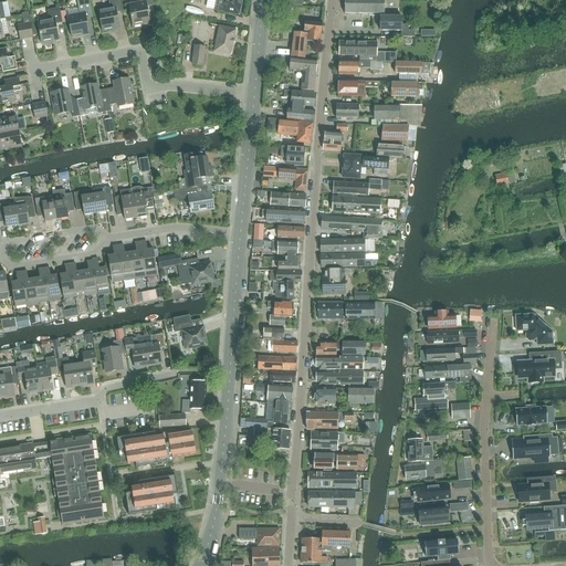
[(72,39),(90,35),(86,19),(93,18),(88,0),(76,0),(80,14),(67,17),(72,39)]
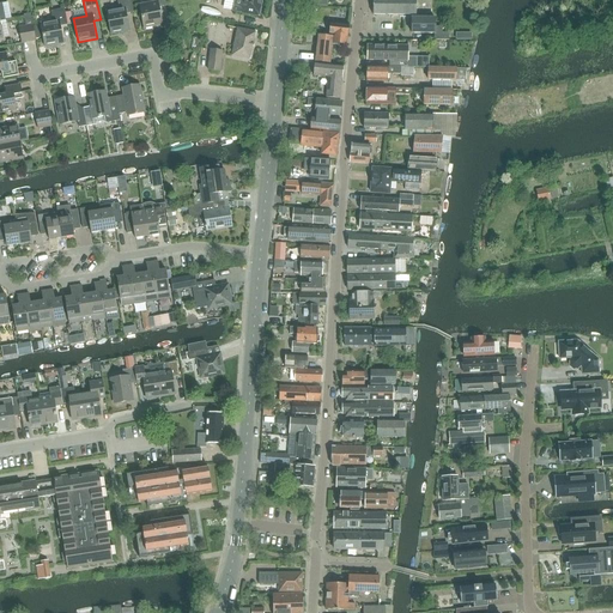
[(110,35),(129,31),(126,14),(133,13),(131,0),(116,0),(119,10),(107,12),(110,35)]
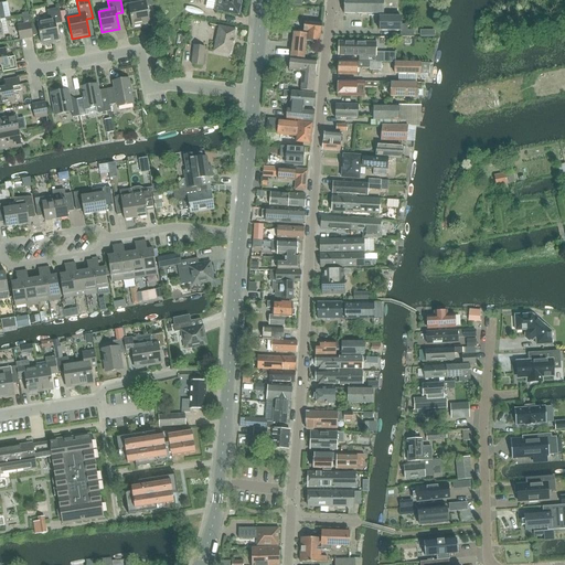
[(132,27),(150,23),(147,8),(153,6),(151,0),(139,0),(140,2),(128,4),(132,27)]
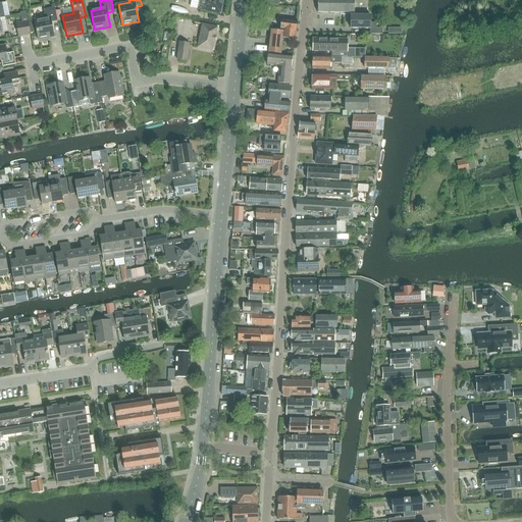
[(220,14),(223,0),(200,0),(199,9),(205,11),(220,14)]
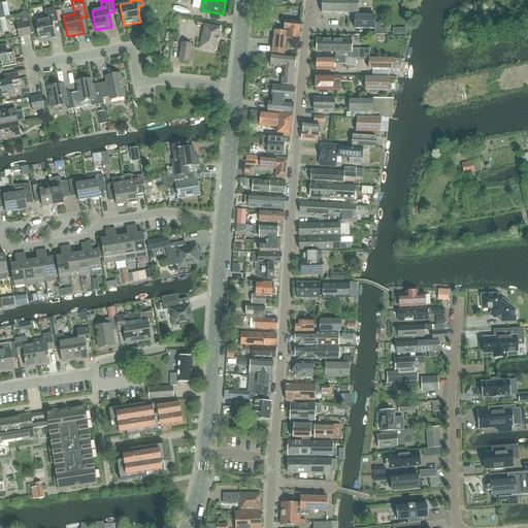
[(358,13),(357,0),(321,0),(321,12),(358,13)]
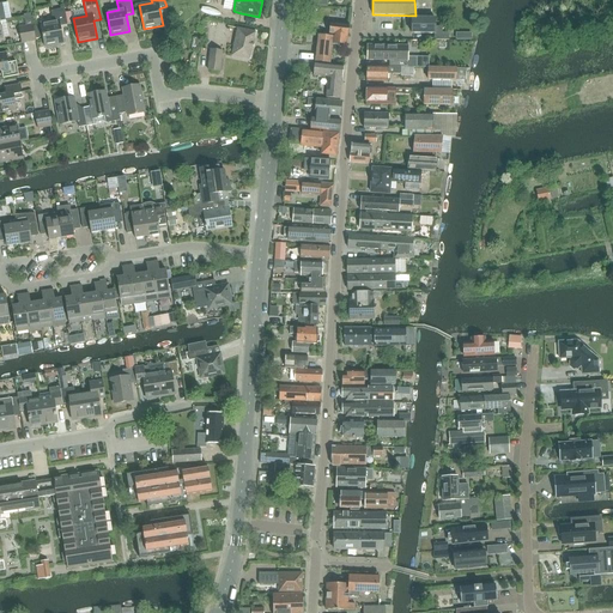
[(8,4),(0,4),(0,20),(11,19),(8,4)]
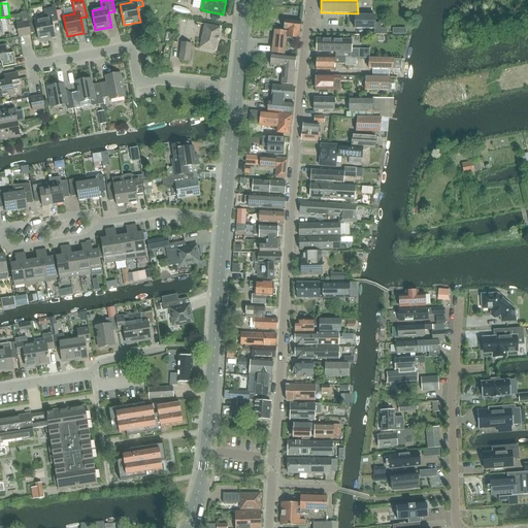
[(56,11),(56,7),(44,10),(45,19),(35,21),(38,41),(55,38),(52,23),(58,22),(56,11)]
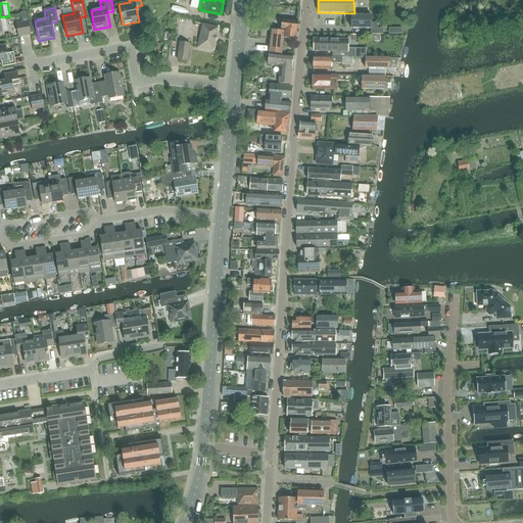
[(20,12),(25,36),(31,35),(30,33),(26,11),(20,12)]
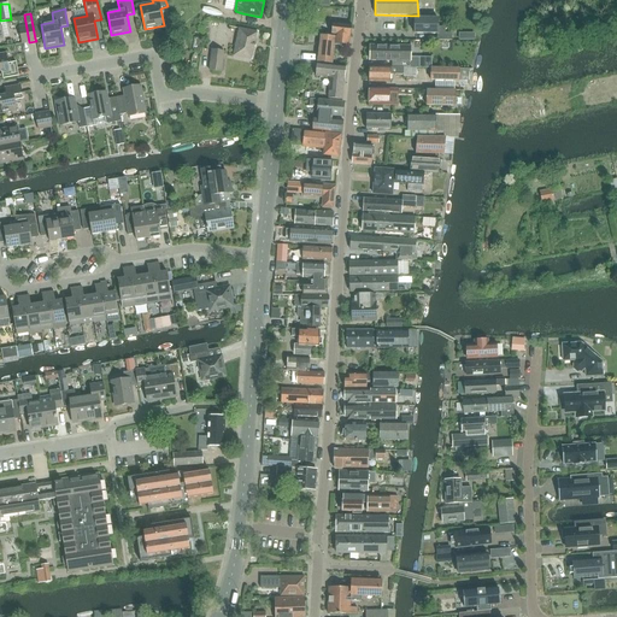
[(452,41),(452,34),(445,34),(445,28),(438,28),(438,19),(415,18),(415,34),(438,34),(438,41),(452,41)]
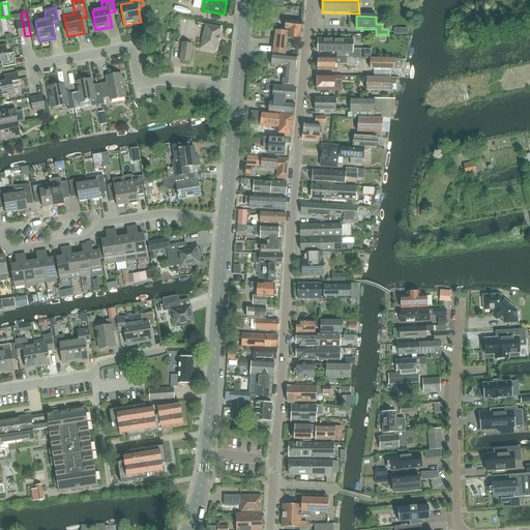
[(299,39),(301,22),(286,21),(285,30),(287,30),(287,32),(275,31),(272,54),(285,55),(287,38),(299,39)]
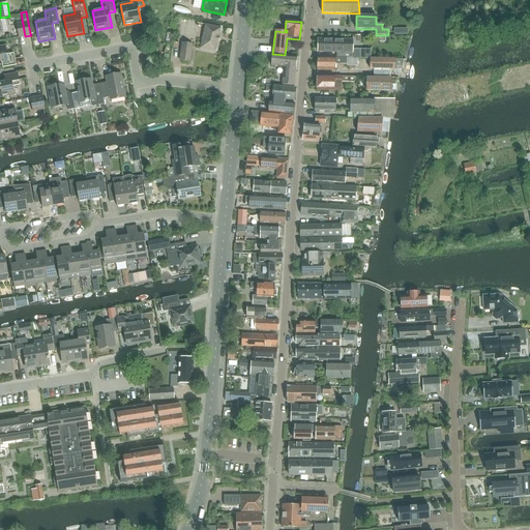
[(25,36),(22,23),(17,25),(19,37),(25,36)]
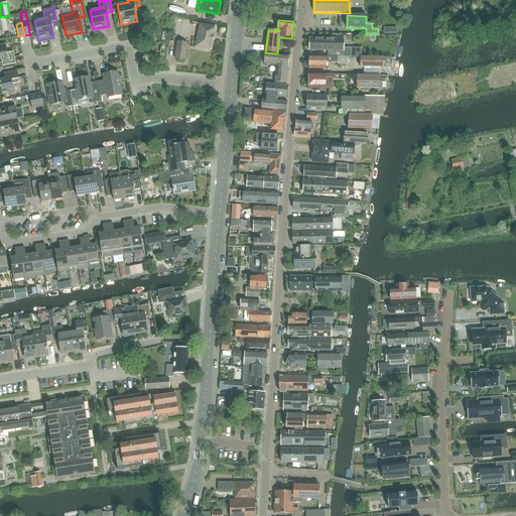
[(211,50),(216,27),(200,24),(195,47),(211,50)]
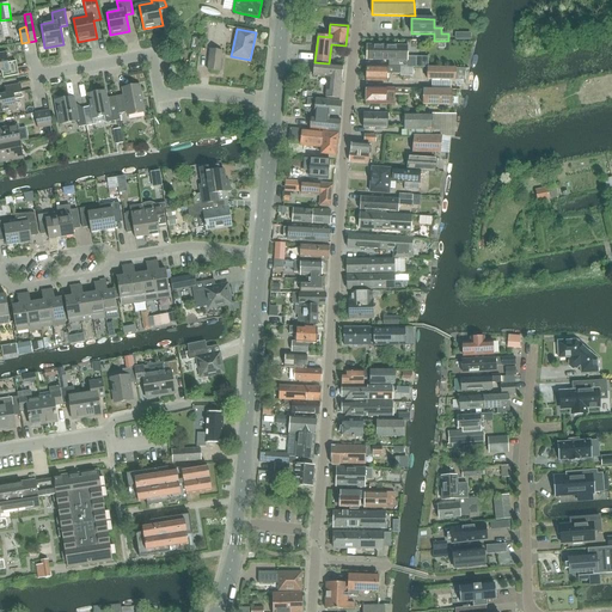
[(200,50),(201,38),(193,37),(191,49),(200,50)]
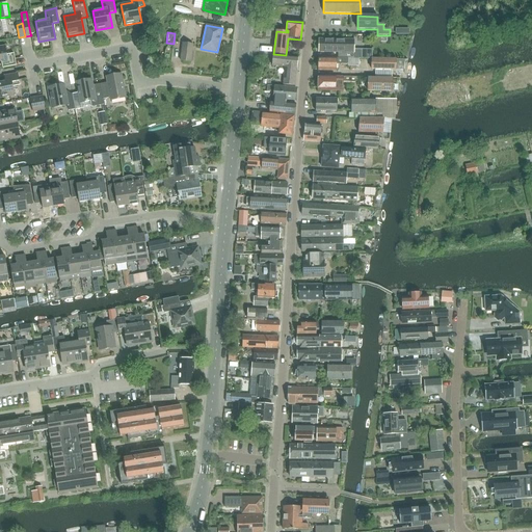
[(363,58),(363,50),(354,50),(354,41),(319,40),(319,52),(341,53),(340,58),(363,58)]
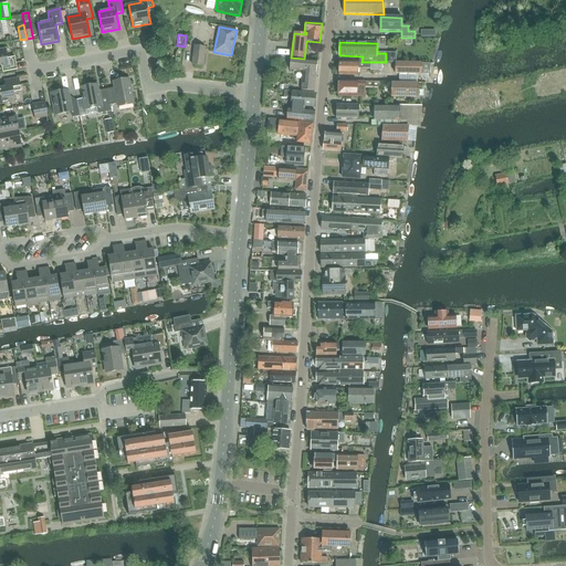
[(203,66),(206,48),(195,46),(191,65),(203,66)]
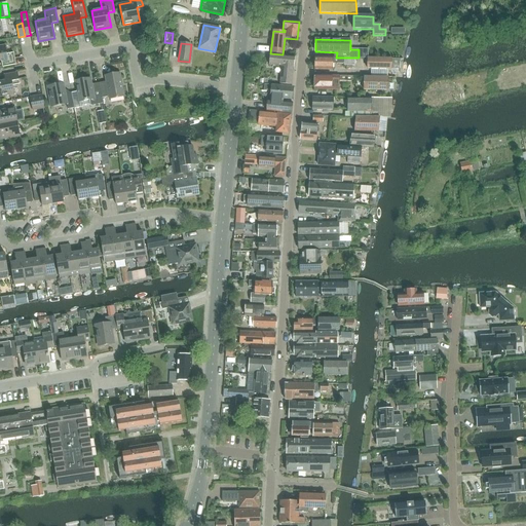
[(6,54),(5,46),(0,46),(0,62),(1,62),(2,68),(15,65),(13,53),(6,54)]
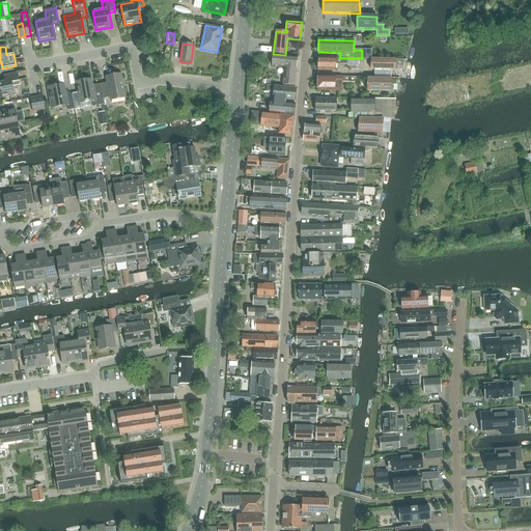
[(295,86),(297,57),(273,55),(272,65),(284,66),(282,85),(295,86)]
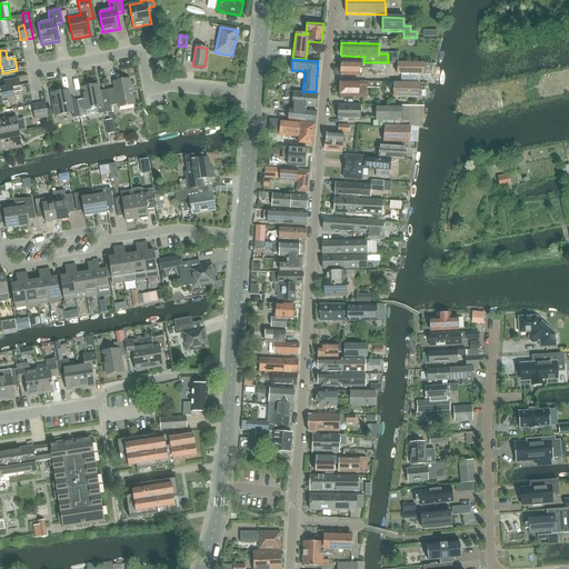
[(359,69),(369,69),(371,69),(371,62),(341,62),(340,76),(359,76),(359,69)]
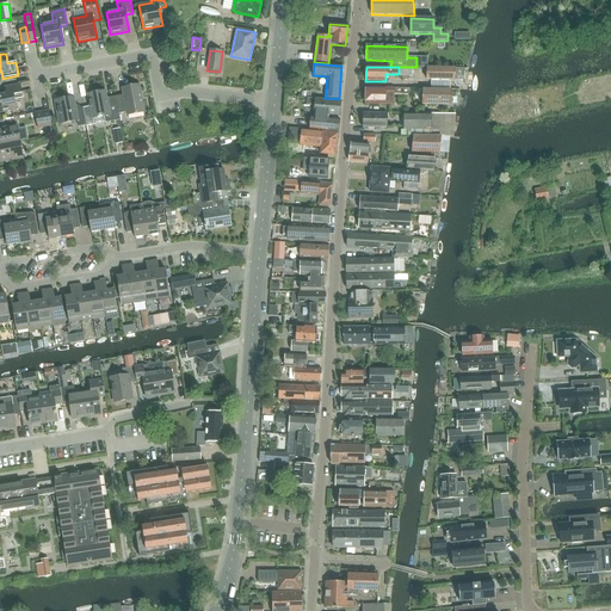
[(455,81),(455,69),(427,68),(427,80),(455,81)]
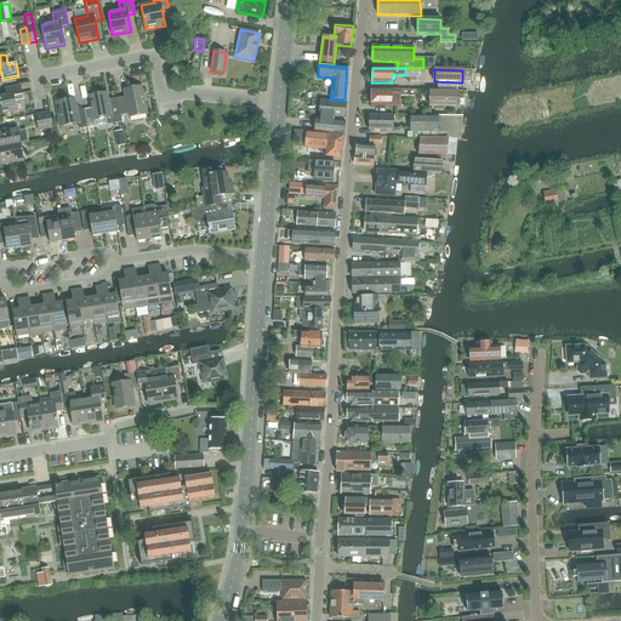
[(0,114),(17,112),(15,102),(23,100),(21,86),(5,89),(6,96),(0,97),(0,114)]
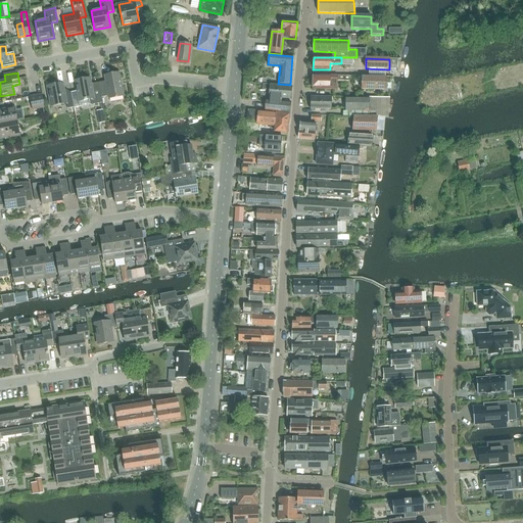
[(101,98),(108,96),(108,99),(124,96),(120,73),(104,76),(105,82),(98,83),(98,86),(99,86),(101,98)]
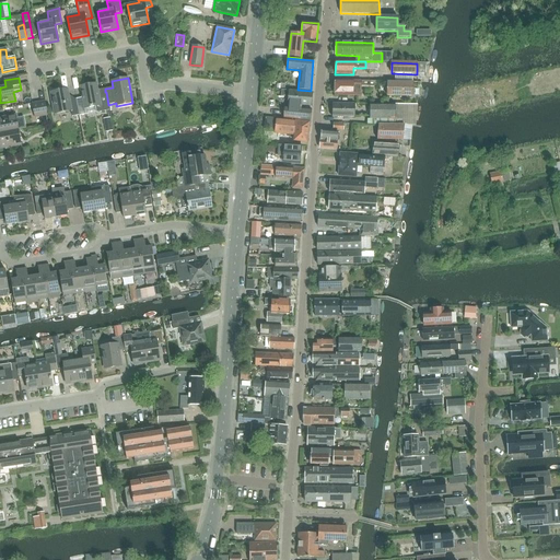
[(335,81),(335,86),(333,88),(333,93),(335,95),(335,96),(352,96),(352,95),(360,95),(360,81),(335,81)]
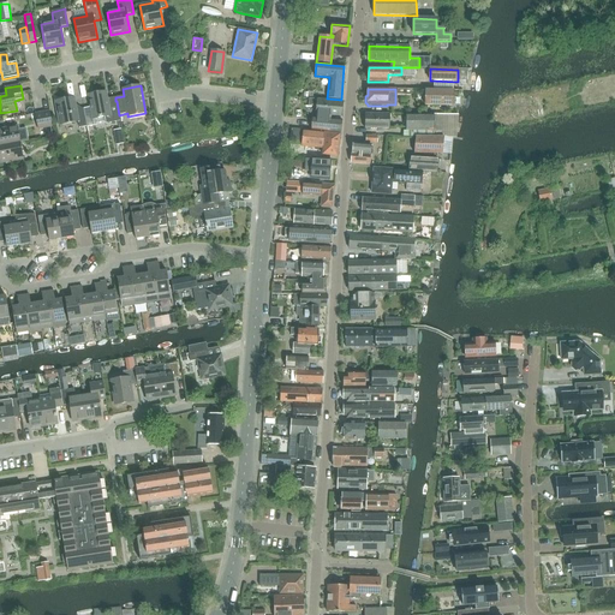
[(453,106),(453,90),(427,90),(427,106),(453,106)]
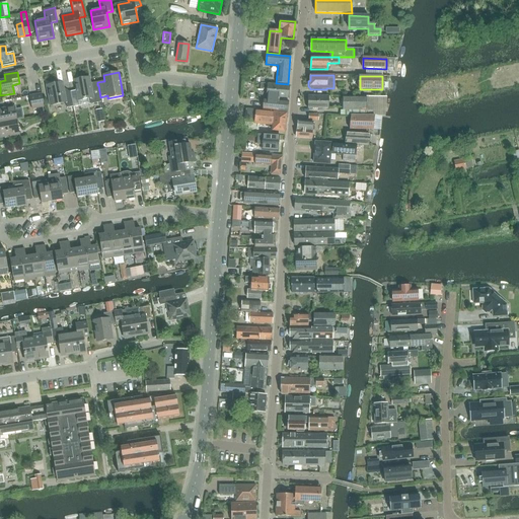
[(98,85),(97,85),(91,86),(89,78),(74,81),(78,100),(88,98),(89,104),(101,102),(100,97),(98,85)]
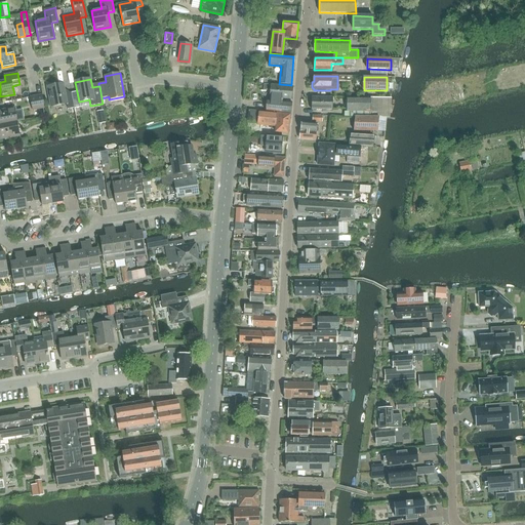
[(65,94),(64,84),(47,87),(51,107),(67,104),(68,110),(74,108),(71,93),(65,94)]
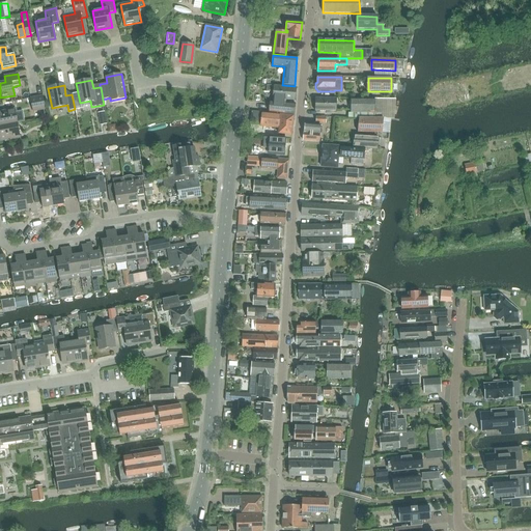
[(295,101),(296,88),(267,86),(267,91),(273,91),(273,102),(270,102),(269,112),(294,114),(295,104),(284,103),(284,100),(295,101)]
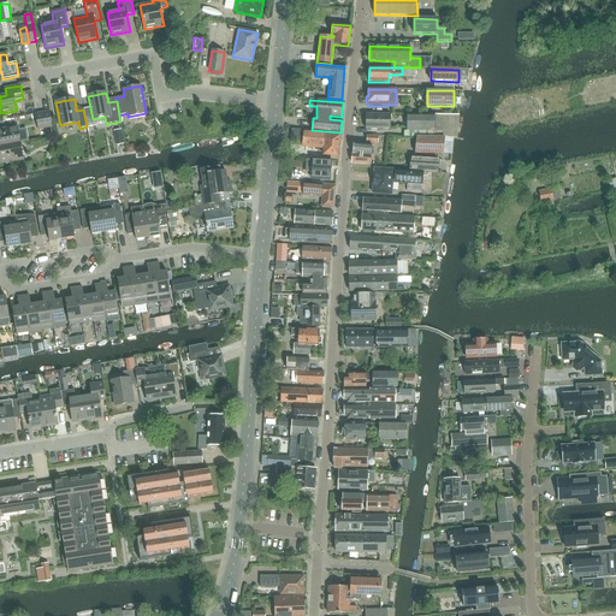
[(42,113),(45,129),(52,128),(49,112),(42,113)]
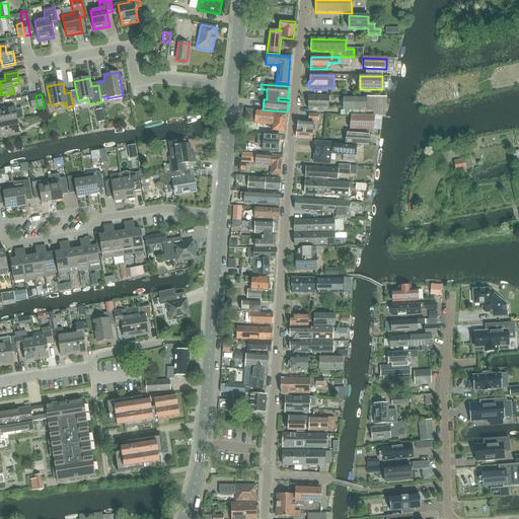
[(31,109),(38,108),(35,95),(29,96),(31,109)]
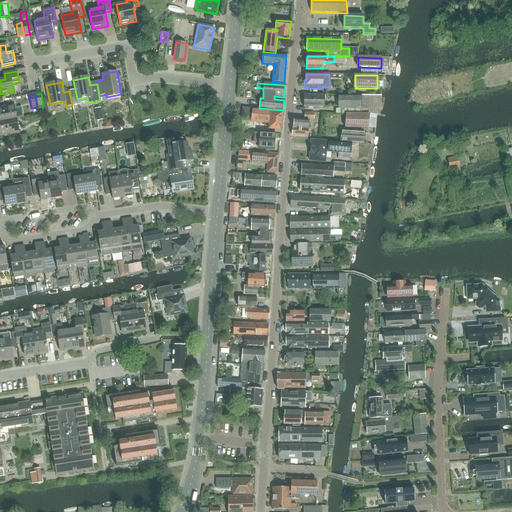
[(325,108),(325,95),(304,95),(304,107),(325,108)]
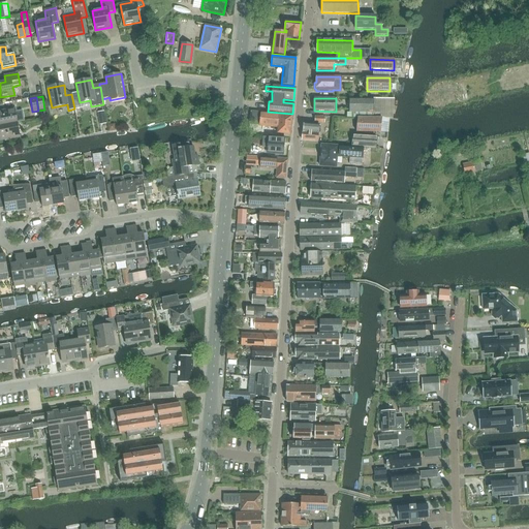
[(374,99),(350,98),(349,113),(374,114),(374,99)]
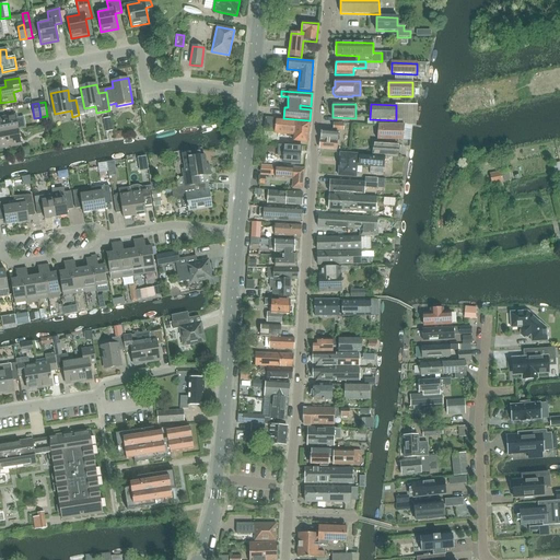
[(0,133),(19,130),(15,115),(0,118),(0,133)]
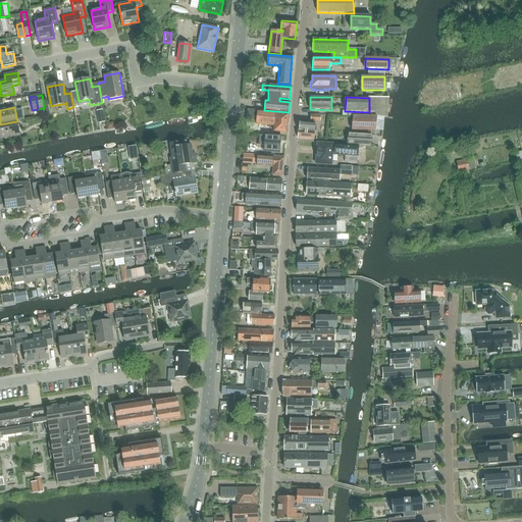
[(257,111),(248,109),(246,123),(255,124),(274,126),(273,132),(286,134),(289,114),(257,110),(257,111)]
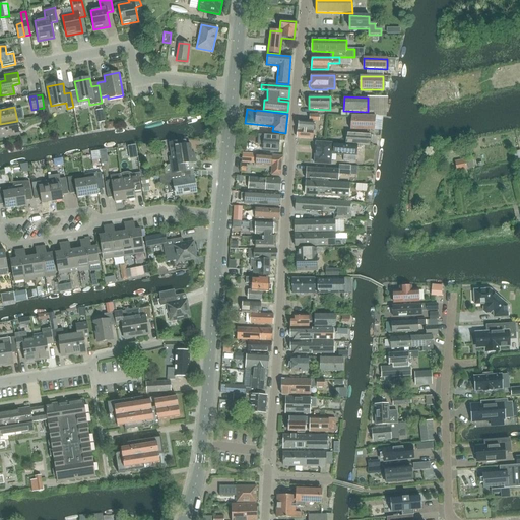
[(103,110),(96,111),(99,123),(105,122),(103,110)]
